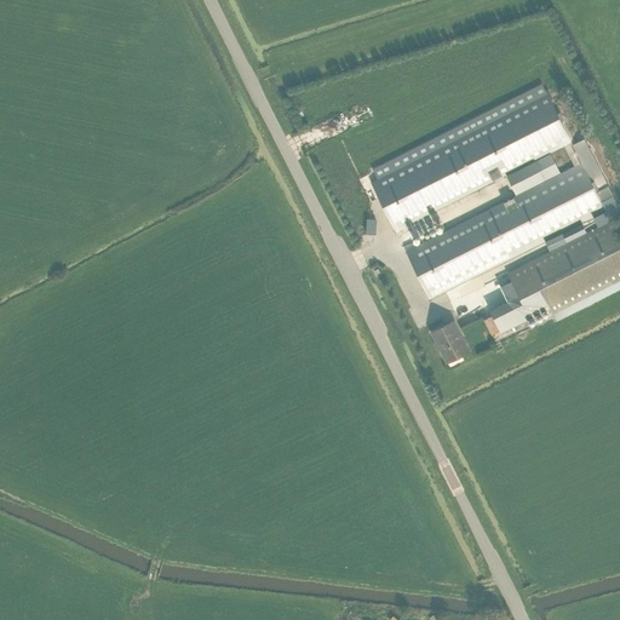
[(547,96),(373,184),(395,229),(570,141),(547,96)]
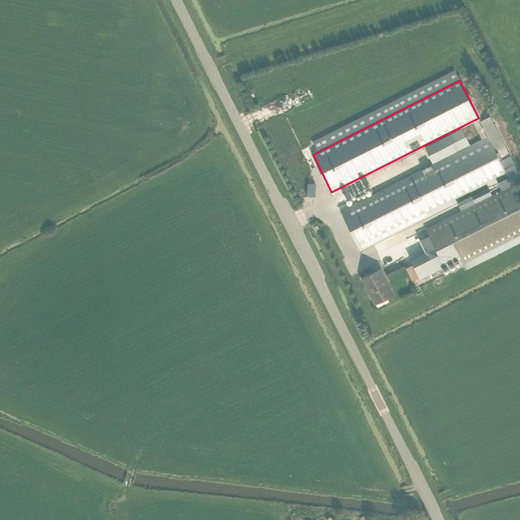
[(461,130),(426,148),(433,164),(469,145),(461,130)]
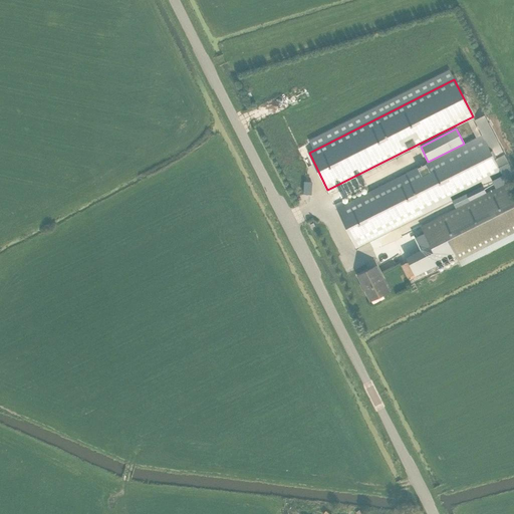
[(337,210),(356,246),(501,174),(483,137),(337,210)]
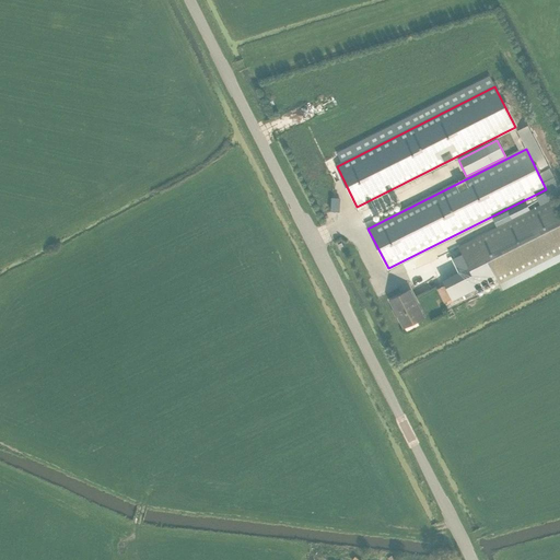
[(559,216),(551,200),(458,247),(469,268),(443,280),(453,300),(497,278),(499,283),(559,252),(559,216)]
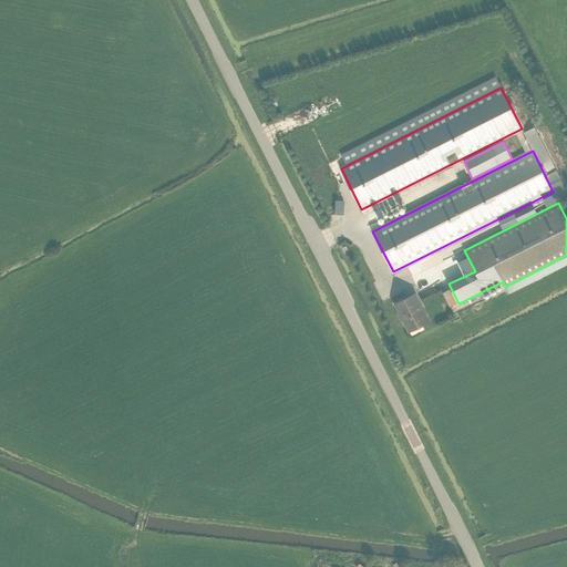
[(428,320),(429,322),(429,321),(415,294),(395,303),(400,312),(398,313),(401,320),(403,319),(409,332),(410,331),(409,329),(428,320)]
